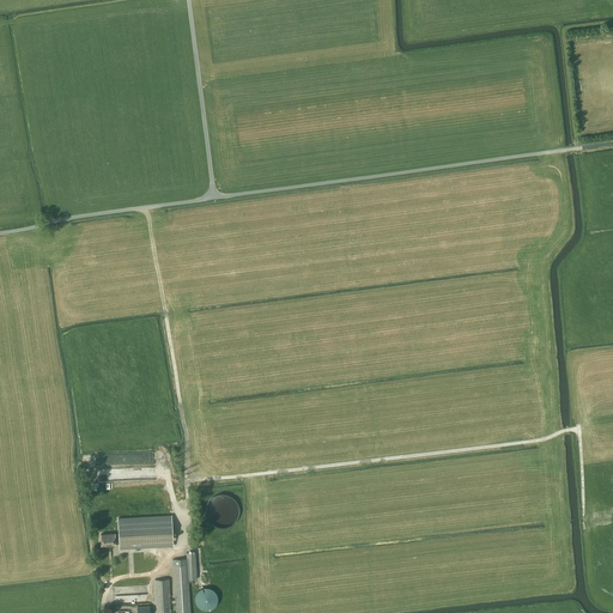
[(207,521),(234,522),(235,496),(208,495),(207,521)]
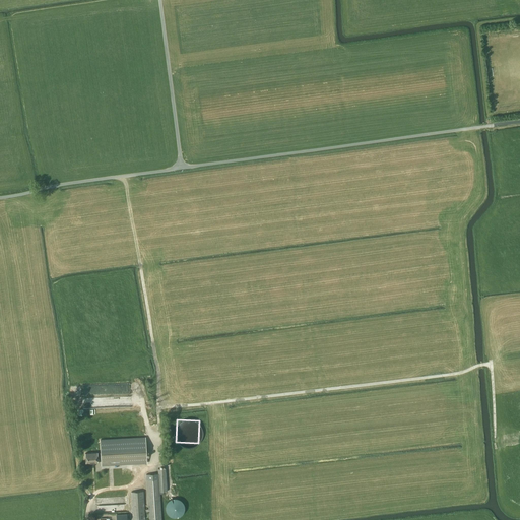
[(146,462),(145,438),(100,440),(102,464),(146,462)]
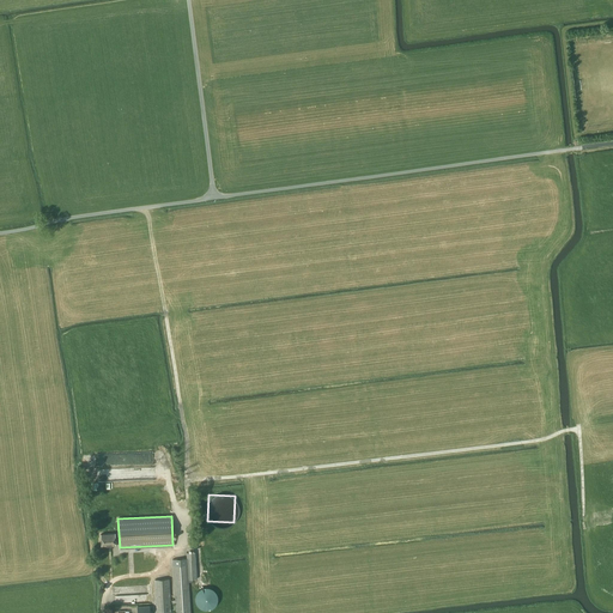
[(115,545),(114,533),(101,534),(102,546),(115,545)]
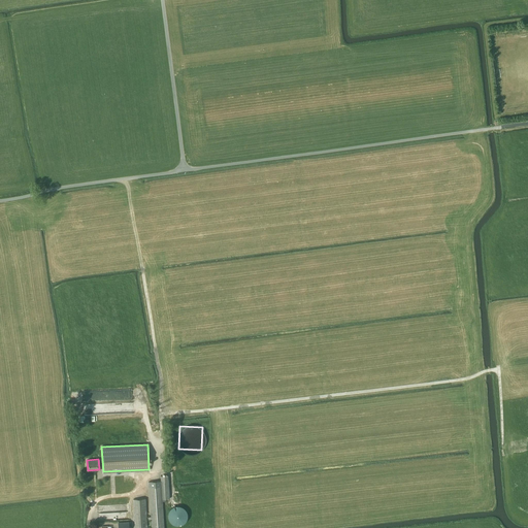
[(169,498),(168,475),(160,475),(161,481),(149,482),(151,527),(164,527),(162,499),(169,498)]
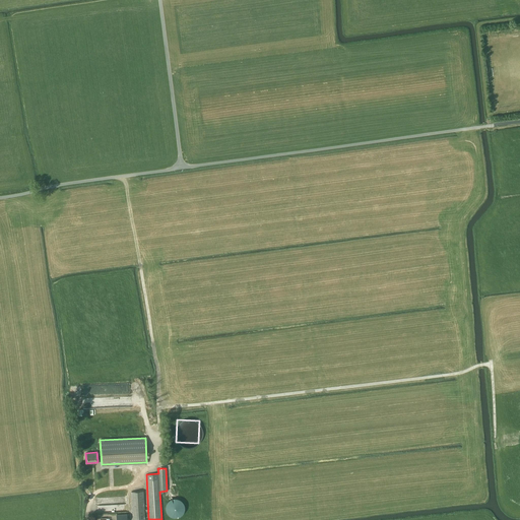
[(144,519),(143,491),(131,492),(132,519),(144,519)]
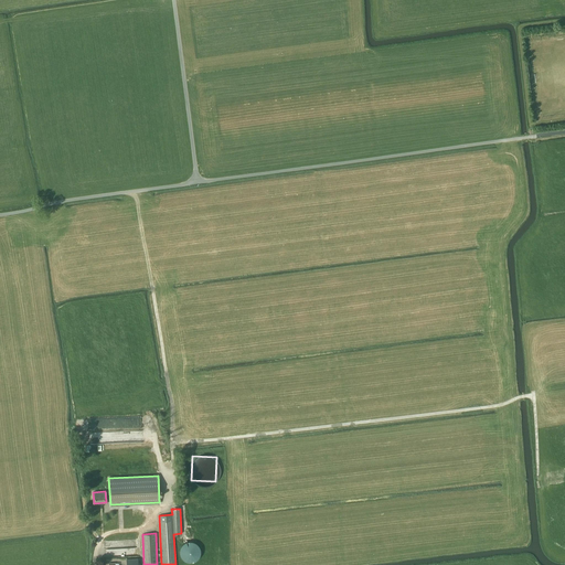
[(199,560),(199,541),(181,542),(182,560),(199,560)]
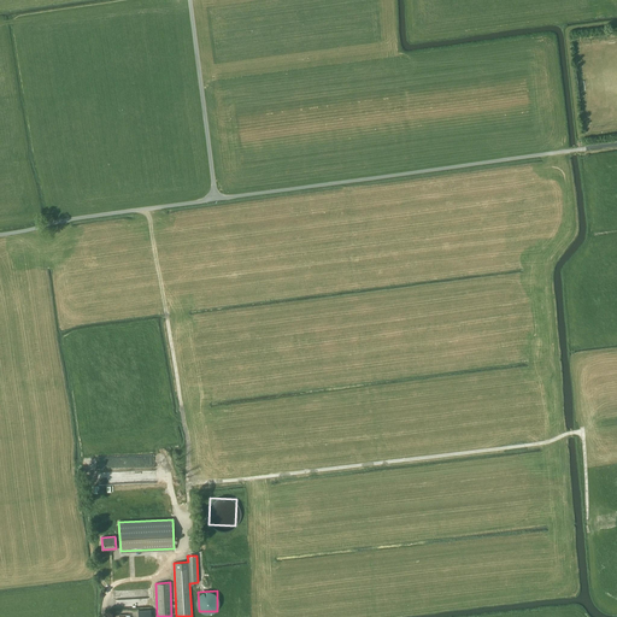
All buildings are outlined.
